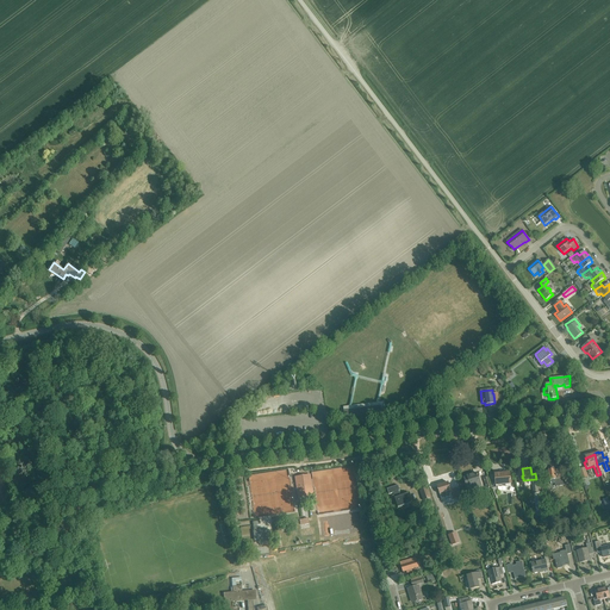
[(565,486),(564,478),(560,478),(559,470),(554,471),(554,467),(548,468),(551,480),(551,485),(555,484),(555,487),(565,486)]
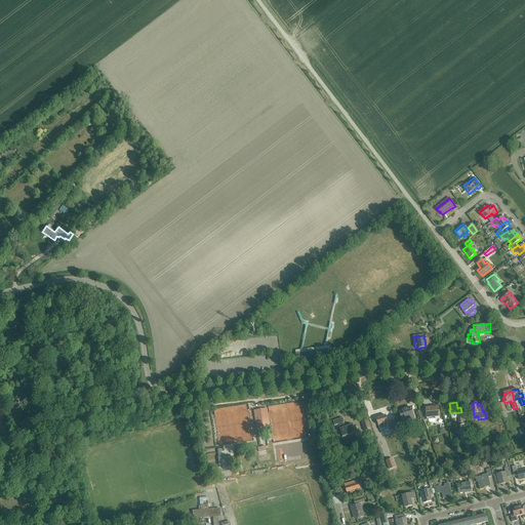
[(402,411),(400,412),(401,417),(404,417),(405,418),(407,417),(408,419),(409,420),(412,419),(413,417),(410,407),(402,410),(402,411)]
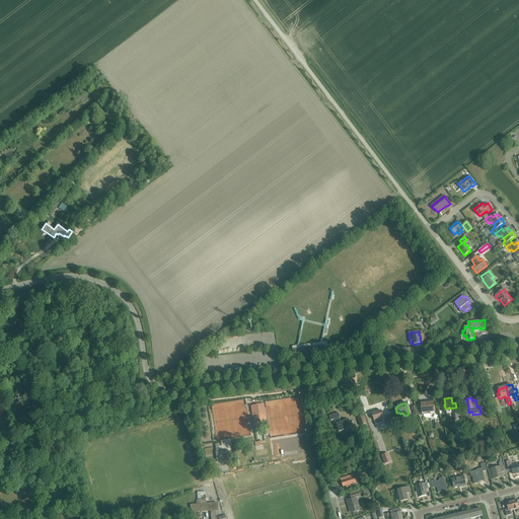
[(430,413),(431,415),(435,414),(434,402),(421,403),(422,413),(430,413)]
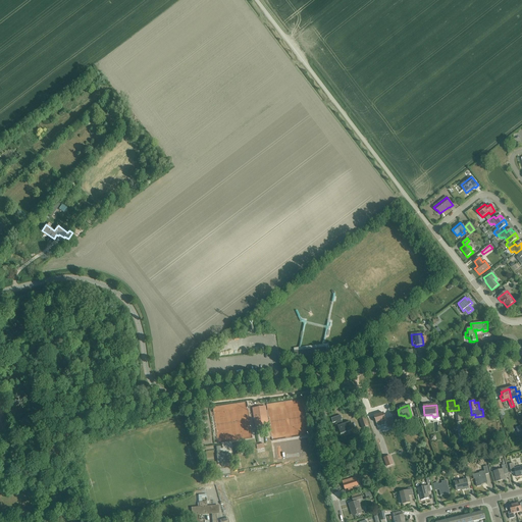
[(257,427),(267,425),(264,408),(254,409),(257,427)]
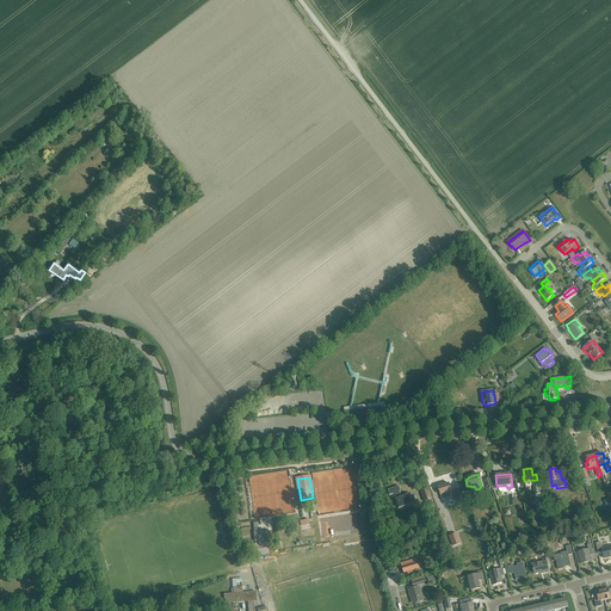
[(449,483),(438,487),(442,500),(454,498),(455,500),(461,498),(458,489),(451,492),(449,483)]
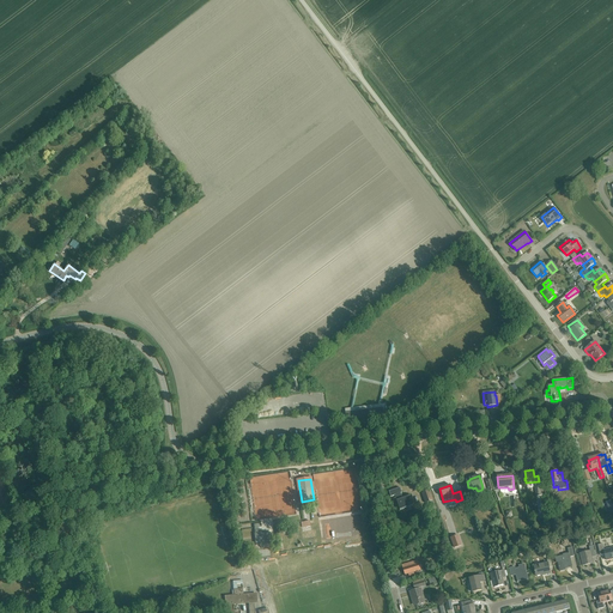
[(413,505),(410,497),(402,499),(401,493),(401,492),(400,487),(389,491),(390,497),(395,495),(398,501),(396,501),(400,509),(413,505)]
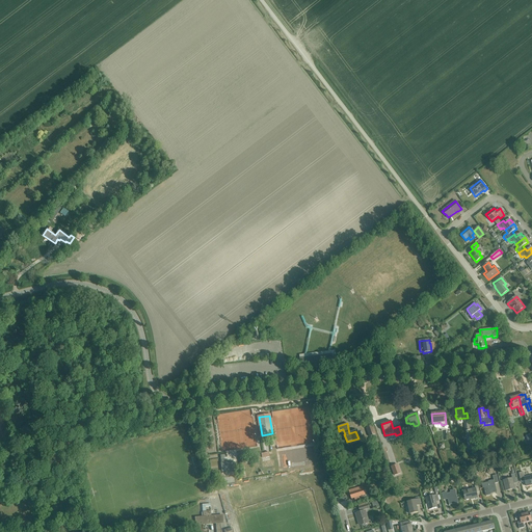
[(378,443),(375,434),(372,425),(366,427),(370,436),(373,435),(374,436),(370,439),(372,445),(378,443)]
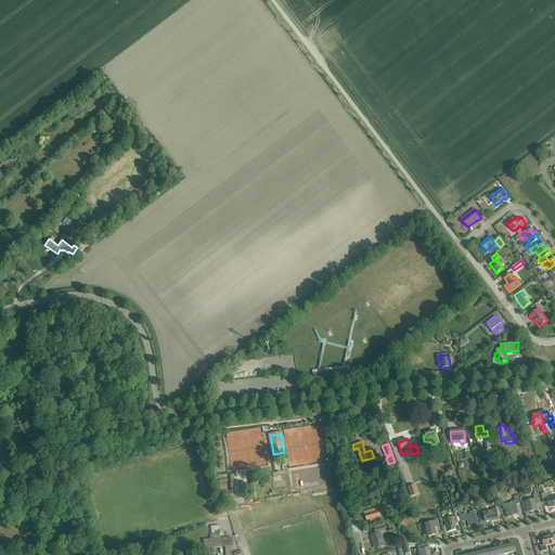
[(234,483),(233,478),(236,478),(236,475),(230,475),(230,478),(232,492),(243,490),(243,487),(245,486),(244,482),(234,483)]
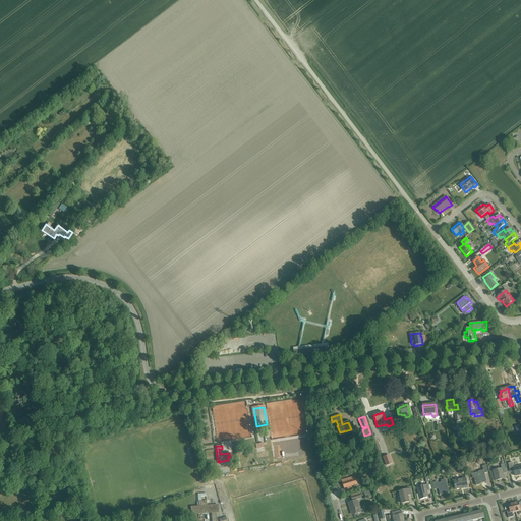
[(390,455),(383,457),(386,466),(393,464),(390,455)]
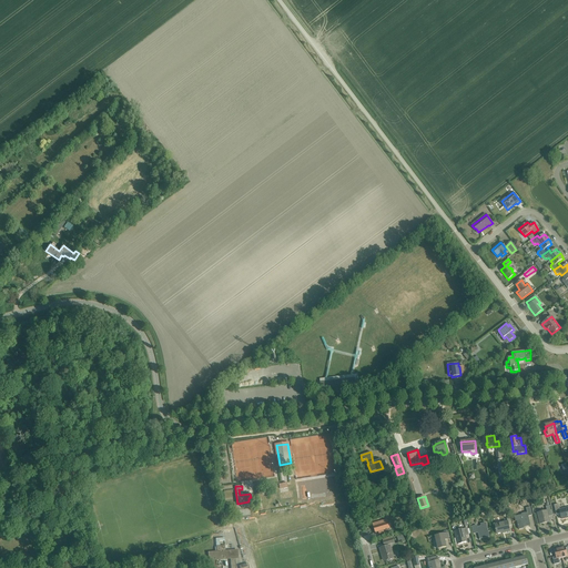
[(558,504),(554,505),(556,515),(560,514),(561,519),(566,518),(566,517),(567,516),(567,507),(559,509),(558,504)]
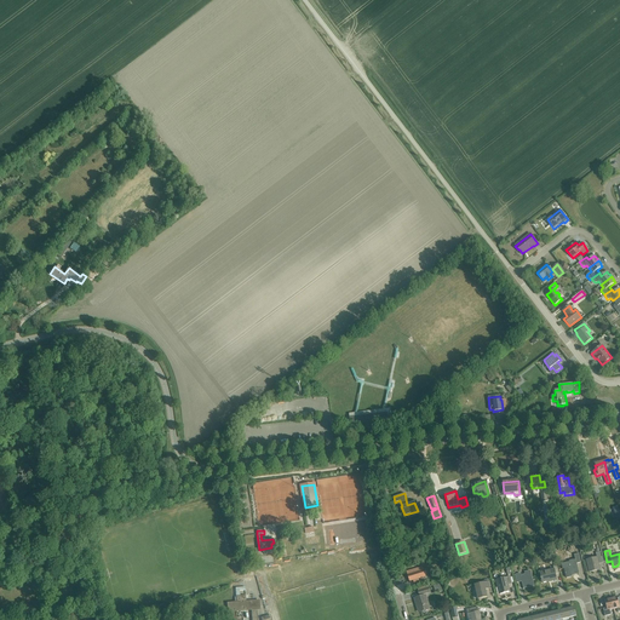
[(586,560),(589,573),(600,569),(598,564),(602,563),(600,552),(596,554),(597,557),(586,560)]
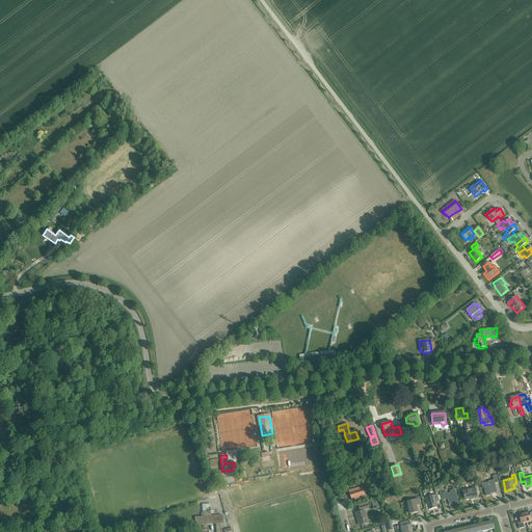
[(488,482),(482,484),(483,488),(484,488),(486,496),(490,495),(490,494),(490,493),(491,493),(493,494),(497,493),(495,483),(499,482),(497,475),(493,476),(494,480),(488,481),(488,482)]
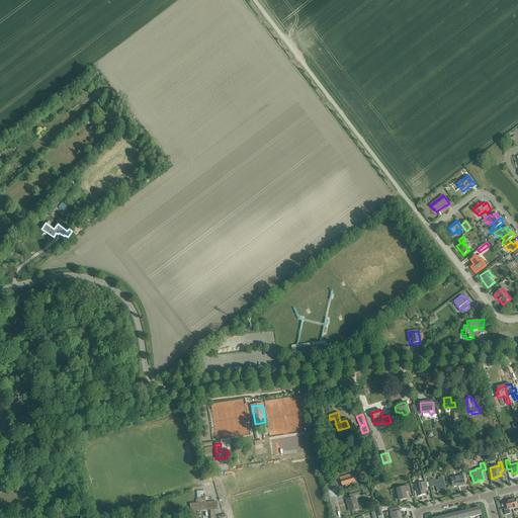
[(462,476),(450,479),(452,487),(460,485),(460,486),(464,485),(463,480),(466,480),(465,472),(462,473),(462,476)]
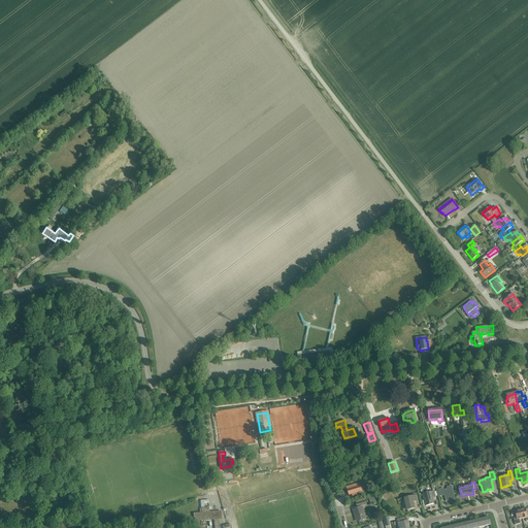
[(360,483),(345,487),(349,495),(352,494),(353,496),(357,495),(356,493),(362,491),(360,483)]
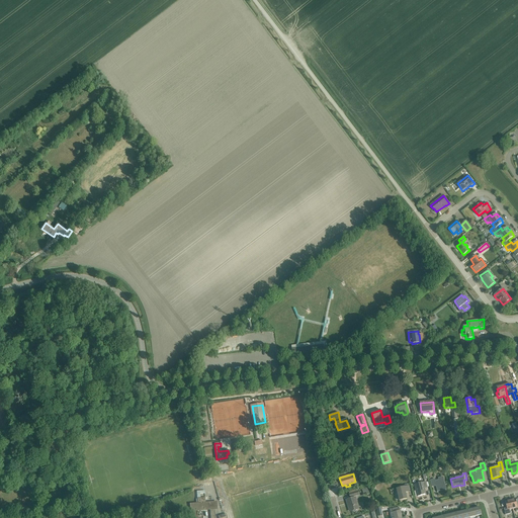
[(436,486),(437,492),(446,490),(443,477),(438,479),(439,480),(435,481),(435,480),(430,481),(432,487),(436,486)]
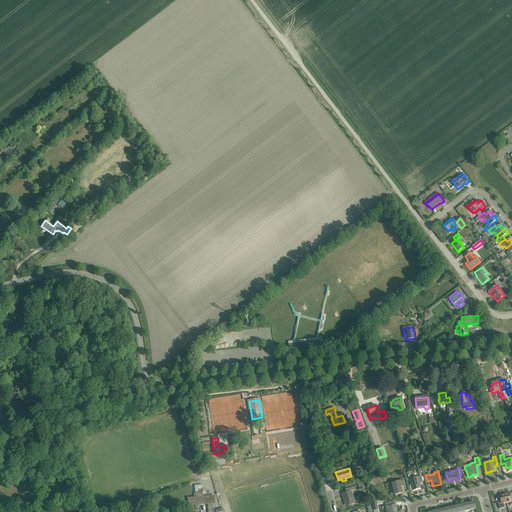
[(410,479),(412,490),(421,488),(419,483),(422,482),(421,476),(410,479)]
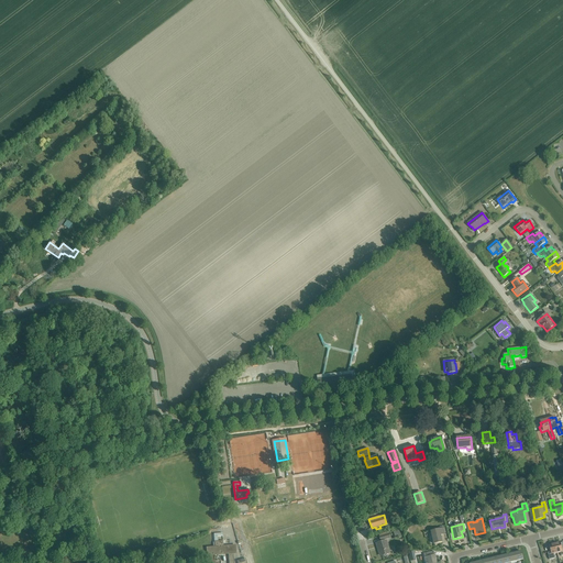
[(431,531),(434,544),(442,542),(441,536),(445,534),(443,526),(439,527),(439,529),(431,531)]
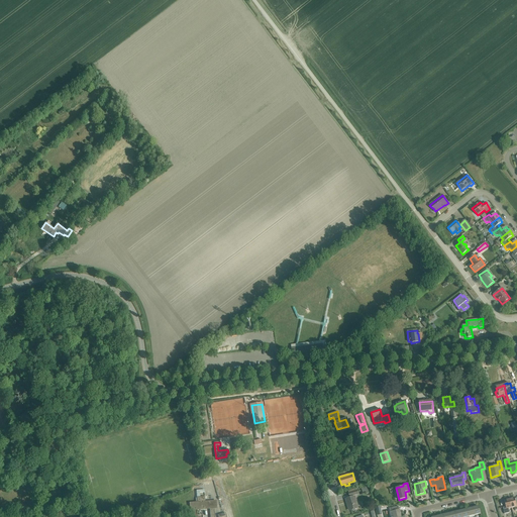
[(196,490),(196,493),(197,502),(196,503),(191,504),(191,510),(209,508),(209,516),(214,516),(213,502),(205,502),(205,496),(200,497),(200,492),(204,492),(204,490),(196,490)]
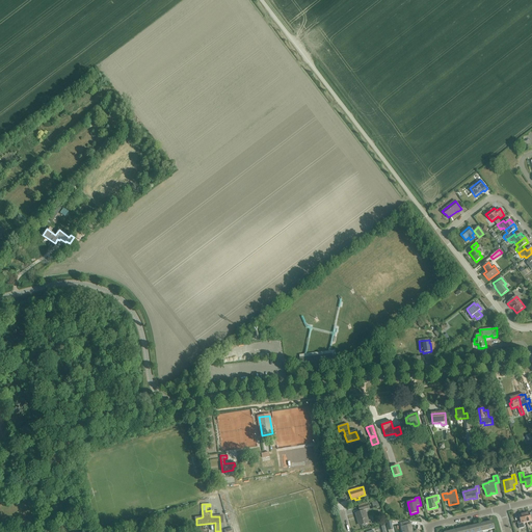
[(358,520),(360,526),(368,523),(365,511),(355,513),(357,521),(358,520)]
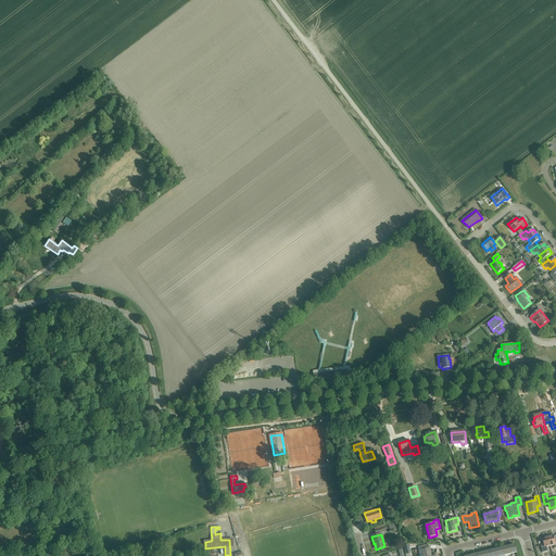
[(550,546),(547,536),(542,538),(544,545),(541,546),(542,553),(548,552),(547,547),(550,546)]
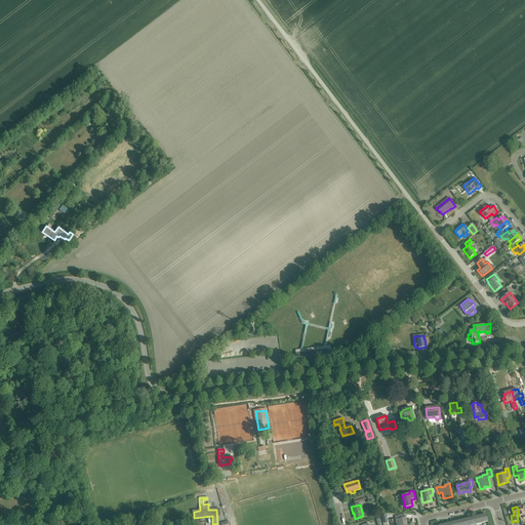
[(407,524),(404,514),(395,517),(396,520),(396,524),(407,524)]
